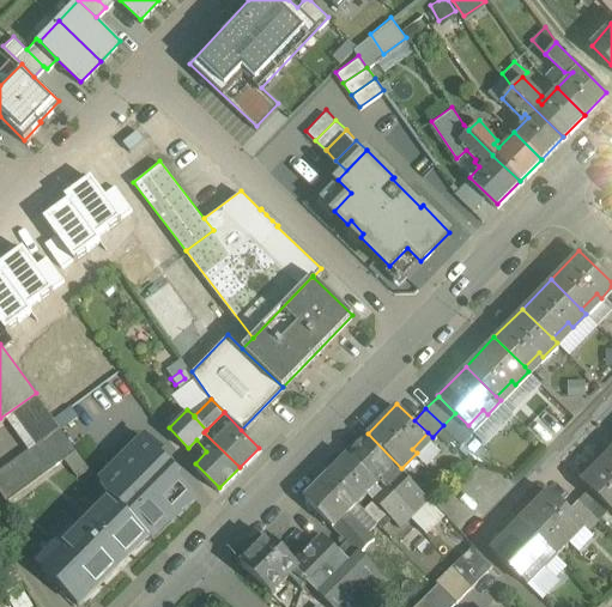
[(58,424),(0,466),(0,489),(6,498),(76,447),(58,424)]
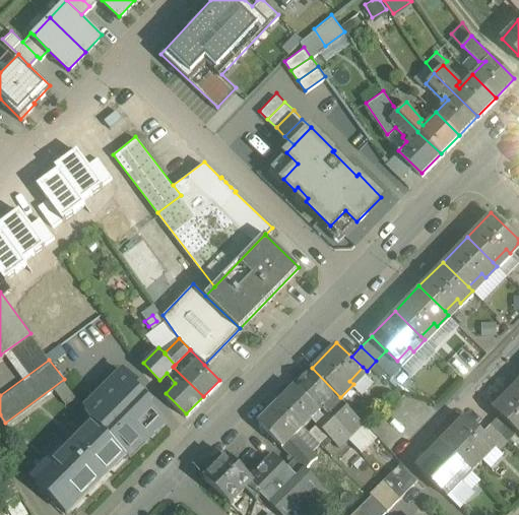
[(340,397),(312,368),(295,385),(318,408),(322,404),(327,410),(327,409),(340,397)]
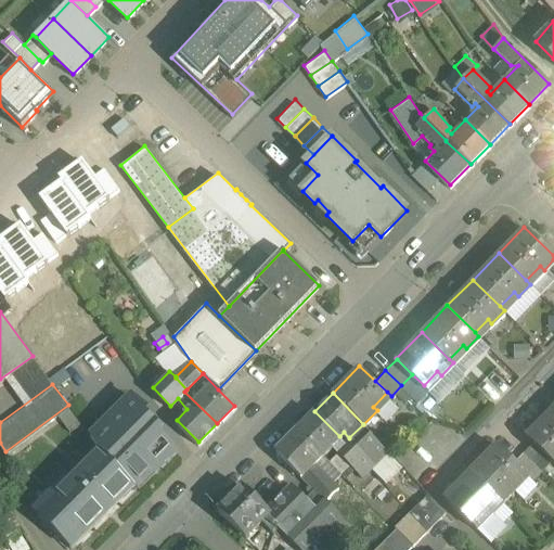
[(130,394),(103,421),(110,427),(95,442),(100,449),(100,448),(133,482),(150,464),(154,469),(175,448),(158,432),(162,430),(144,413),(147,410),(130,394)]
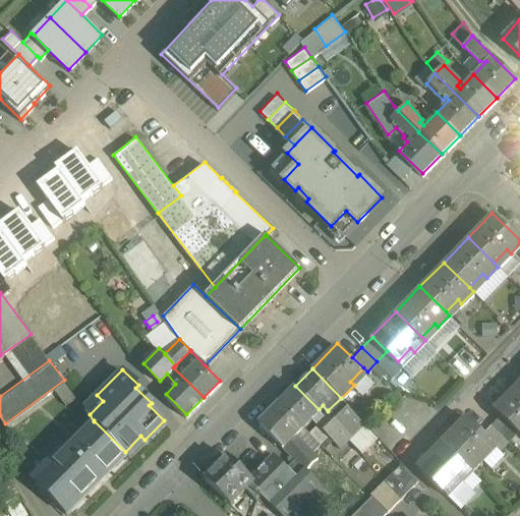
[(519,384),(495,408),(501,415),(517,432),(519,434),(519,384)]
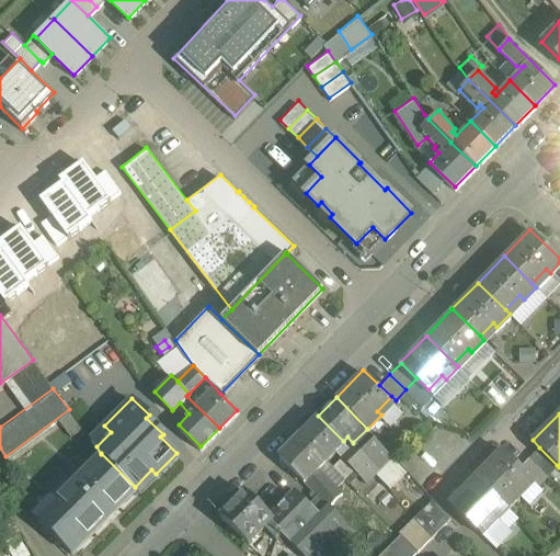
[(318,416),(318,415),(300,433),(326,458),(347,480),(356,472),(341,455),(350,446),(343,441),(318,416)]
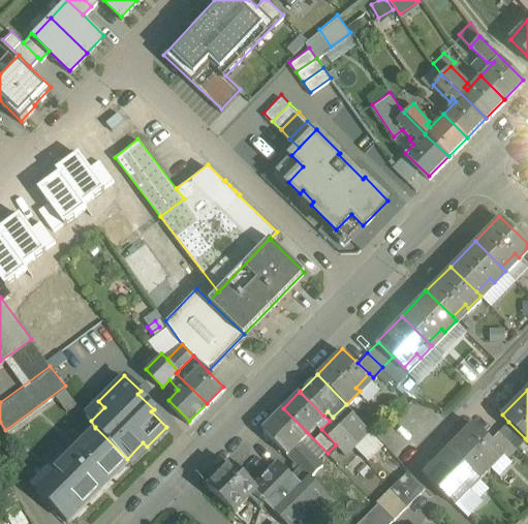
[(346,404),(333,417),(345,429),(358,417),(346,404)]
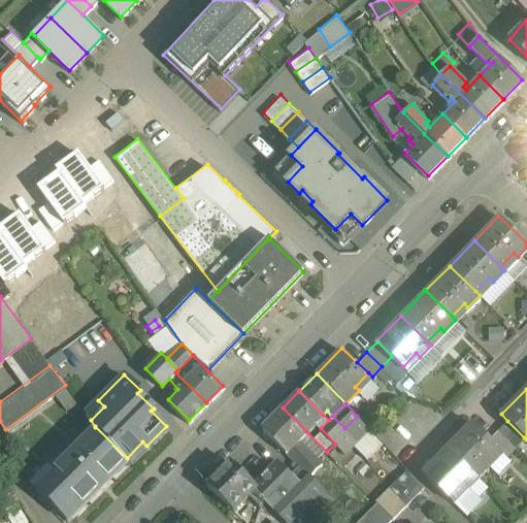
[(283,407),(262,427),(286,451),(292,457),(304,445),(299,438),(306,431),(283,407)]
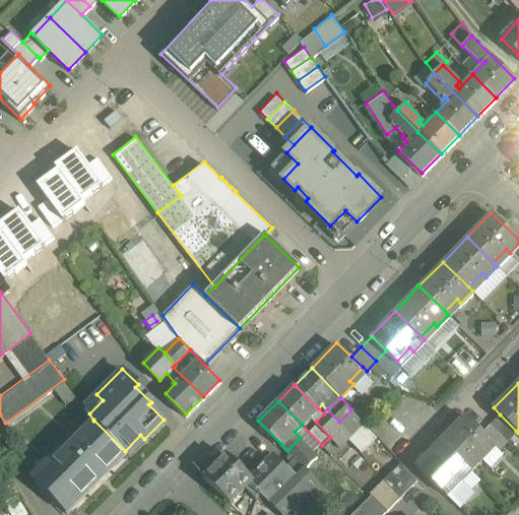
[(339,422),(327,409),(327,410),(324,413),(316,422),(330,437),(338,444),(349,433),(339,423),(339,422)]
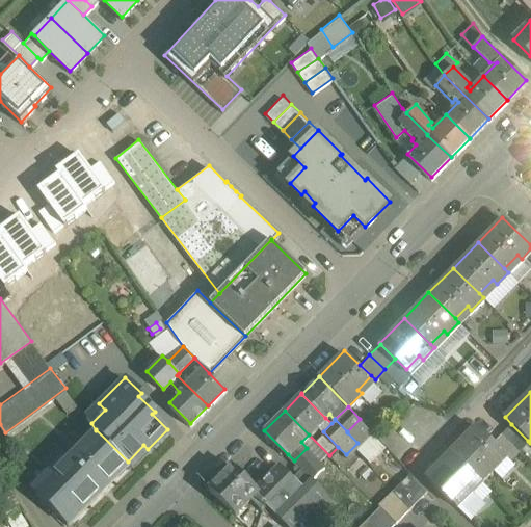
[(347,431),(347,432),(357,443),(370,430),(360,419),(347,431)]
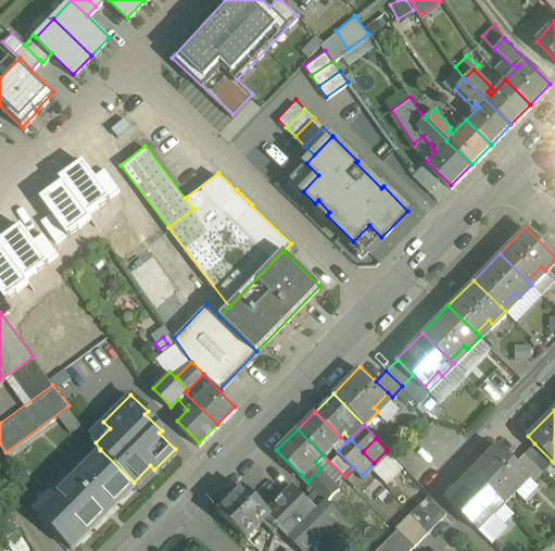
[(552,461),(534,443),(526,452),(543,470),(552,461)]
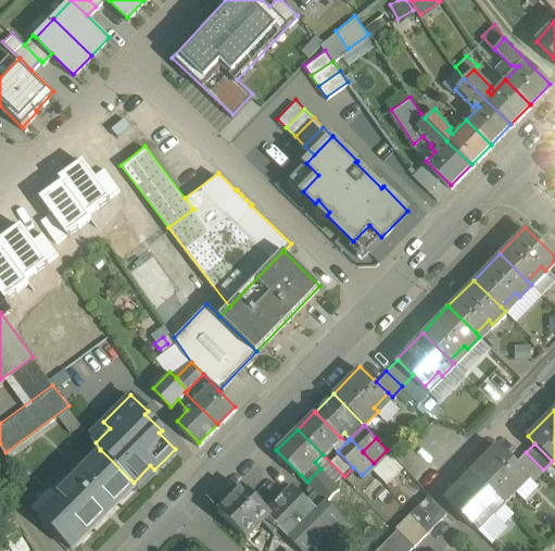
[(517,461),(500,445),(474,471),(505,503),(530,477),(531,475),(517,461)]
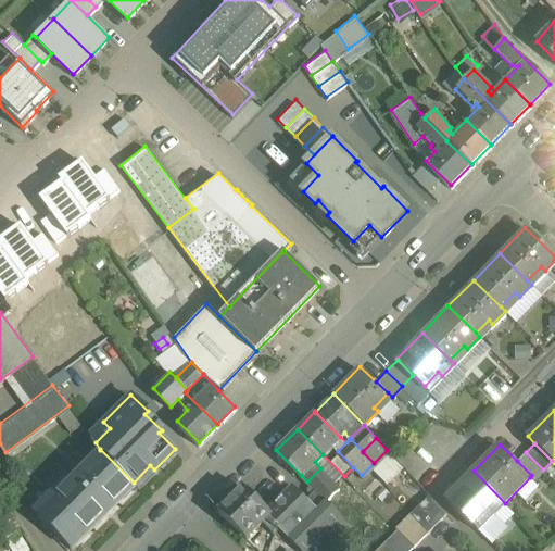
[(100,450),(73,477),(61,466),(48,479),(59,491),(37,513),(71,547),(134,483),(100,449),(100,450)]
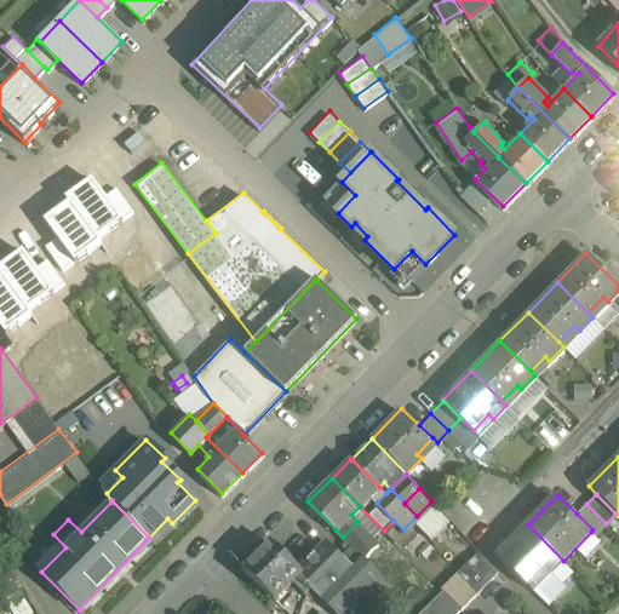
[(606,523),(586,504),(577,514),(592,529),(591,532),(595,534),(606,523)]
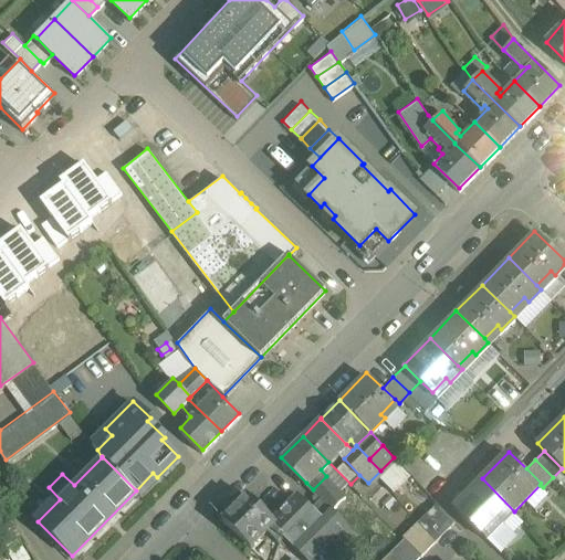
[(345,494),(326,476),(313,489),(327,504),(332,508),(332,507),(345,494)]
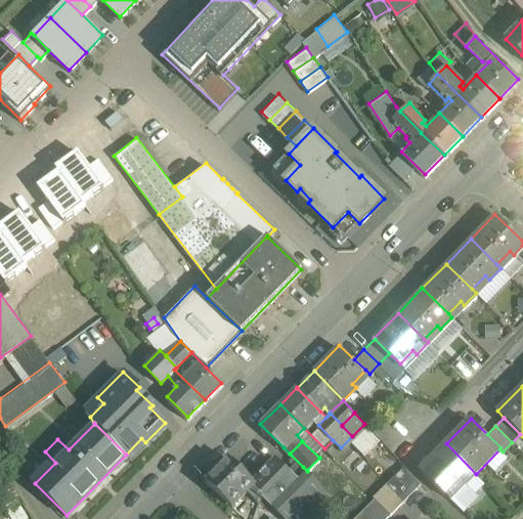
[(446,443),(422,469),(451,499),(476,474),(446,443)]
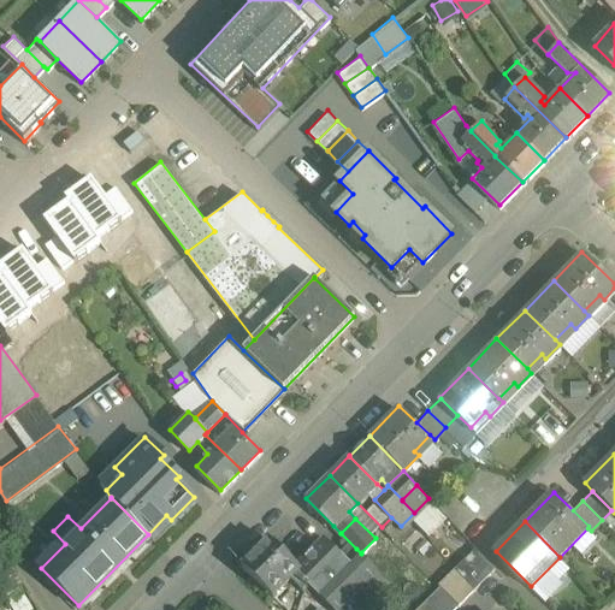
[(347,558),(324,534),(296,563),(300,567),(297,569),(309,581),(308,584),(335,609),(366,609),(371,606),(392,582),(361,552),(361,554),(356,549),(347,558)]
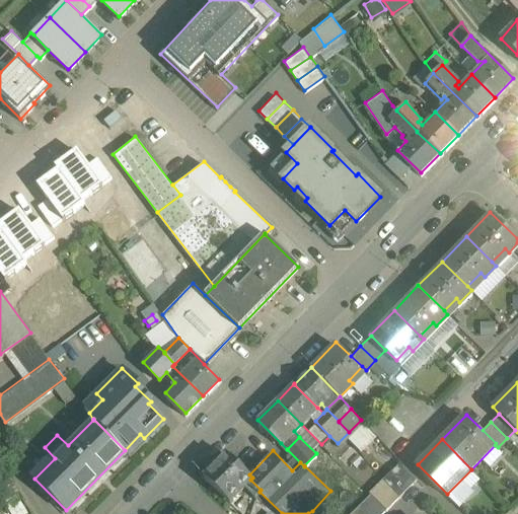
[(249,474),(226,452),(204,475),(230,501),(244,486),(254,496),(260,492),(261,490),(250,480),(252,478),(249,474)]
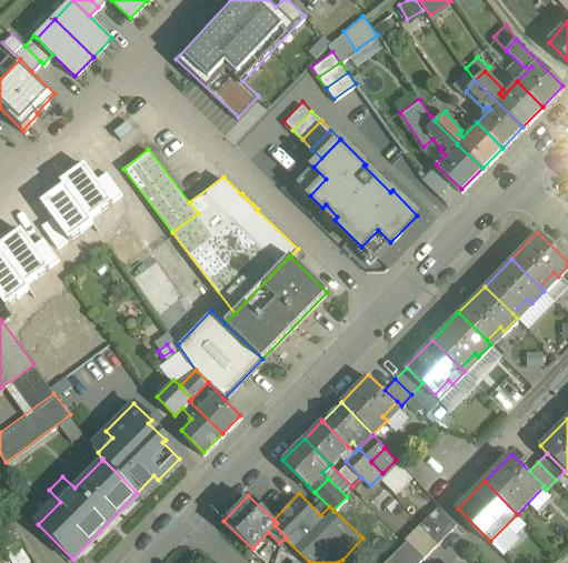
[(456,523),(438,503),(419,522),(438,541),(456,523)]
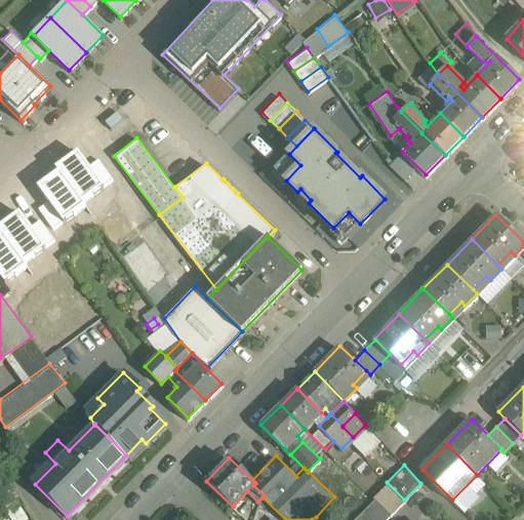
[(387,482),(372,496),(374,497),(390,514),(404,500),(387,482)]
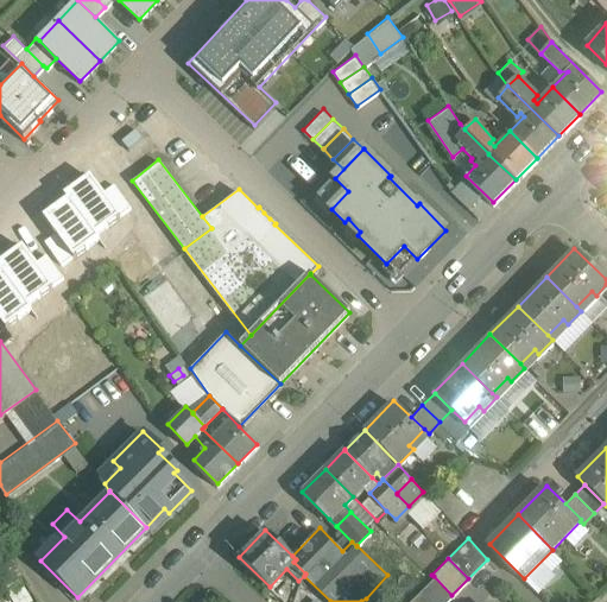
[(444,601),(451,595),(434,576),(424,585),(438,601),(444,601)]
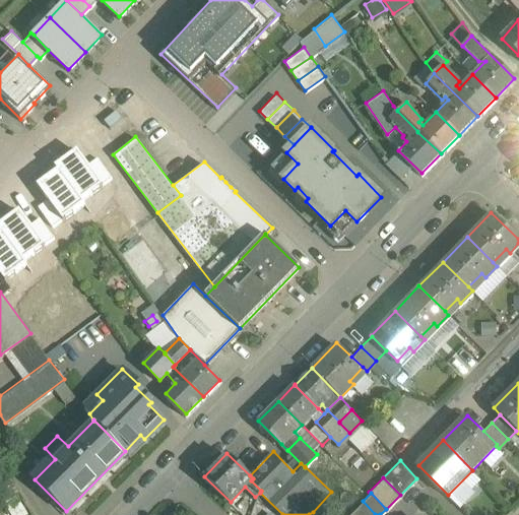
[(375,514),(363,501),(353,510),(359,514),(375,514)]
